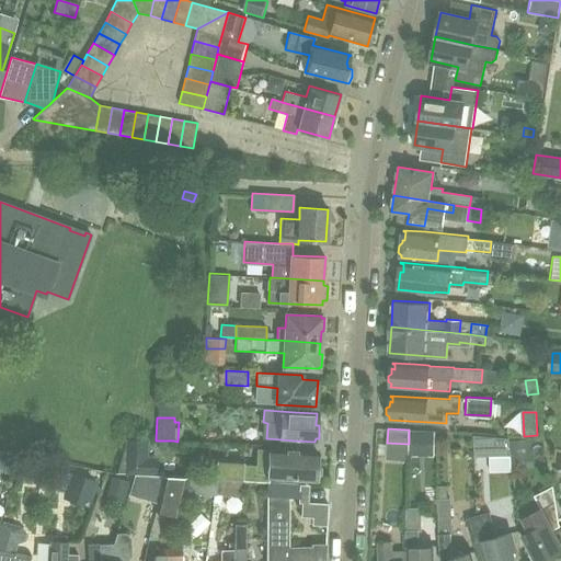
[(435,457),(435,432),(420,431),(410,431),(409,446),(409,457),(434,457),(435,457)]
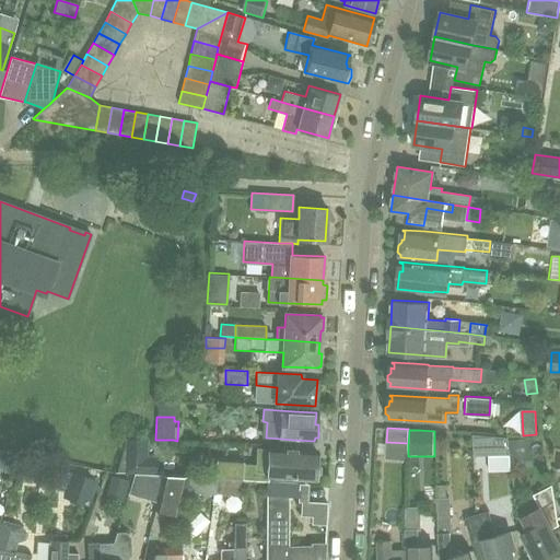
[(508,440),(473,438),(474,455),(488,455),(509,455),(508,440)]
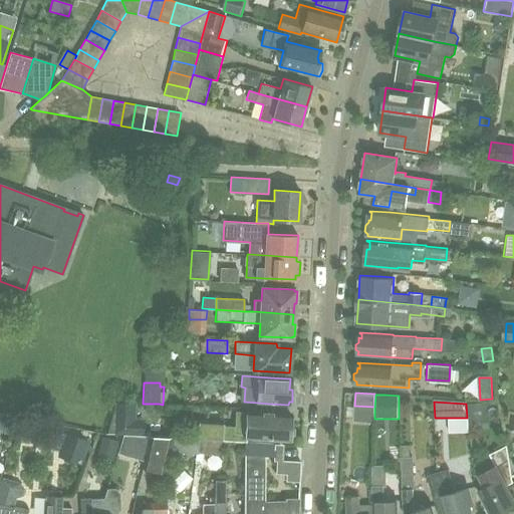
[(487,402),(467,404),(468,418),(488,416),(487,402)]
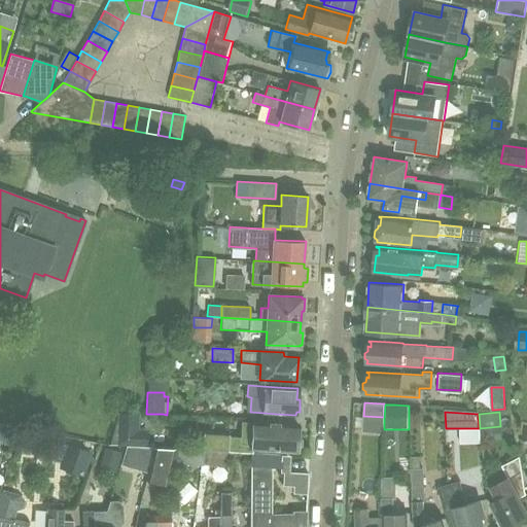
[(118,413),(117,429),(140,429),(141,414),(118,413)]
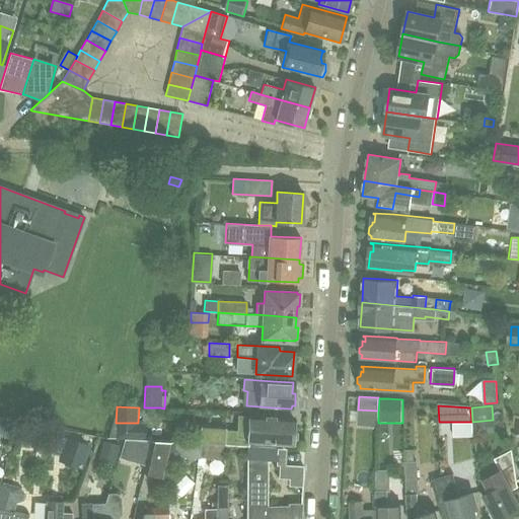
[(294,419),(274,418),(247,417),(246,432),(224,431),(224,427),(201,426),(200,444),(201,444),(223,445),(248,446),(248,443),(292,445),(293,440),(295,438),(295,434),(293,431),(293,428),(291,428),(291,420),(294,420),(294,419)]
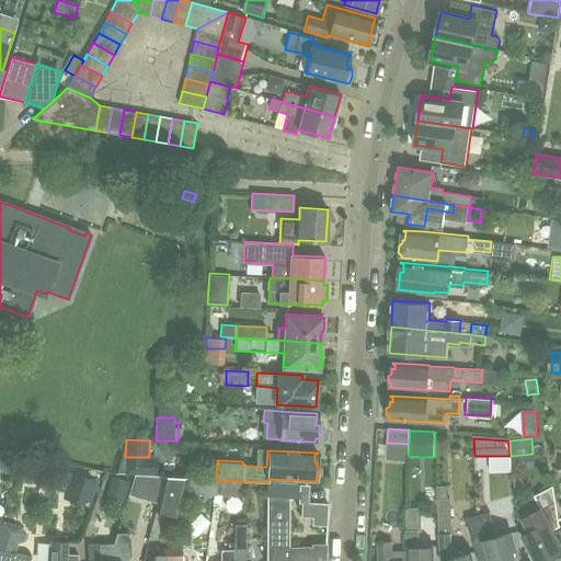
[(489,456),(489,472),(511,472),(510,456),(489,456)]
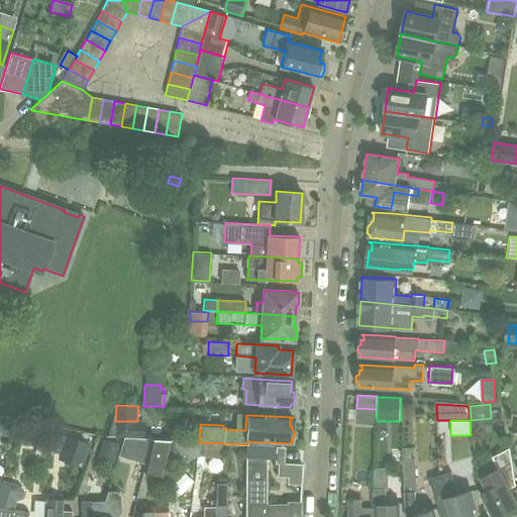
[(69,437),(60,460),(80,469),(89,445),(69,437)]
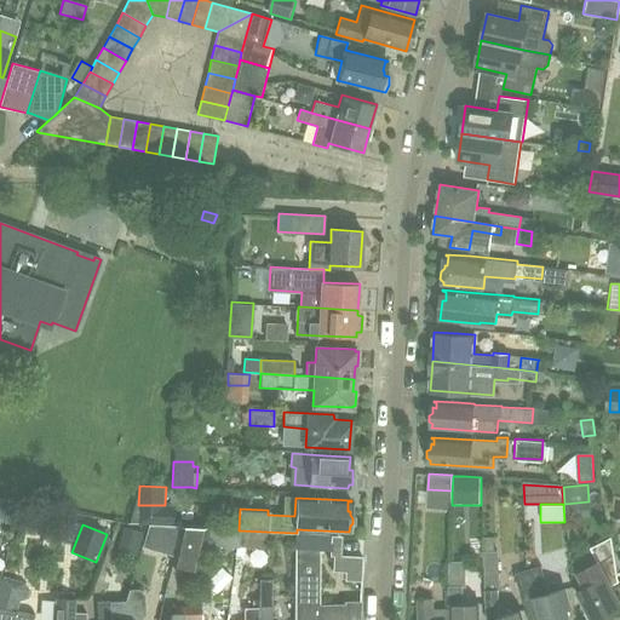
[(143,544),(147,533),(126,527),(119,551),(139,557),(143,544)]
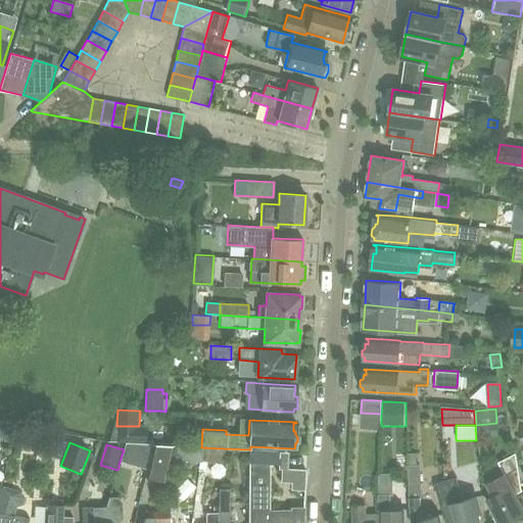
[(147,466),(151,445),(125,444),(124,449),(121,459),(147,466)]
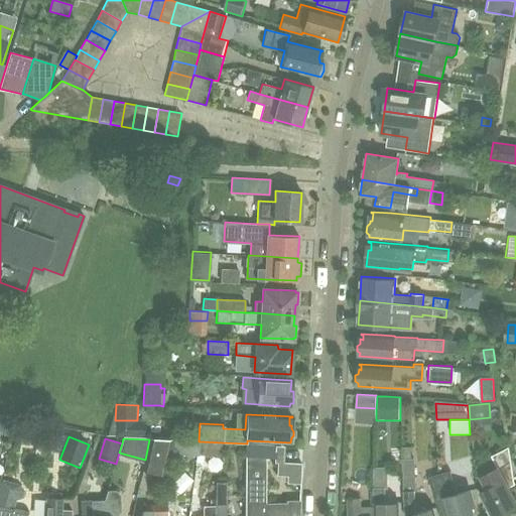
[(149,439),(145,460),(143,468),(163,473),(170,440),(149,439)]
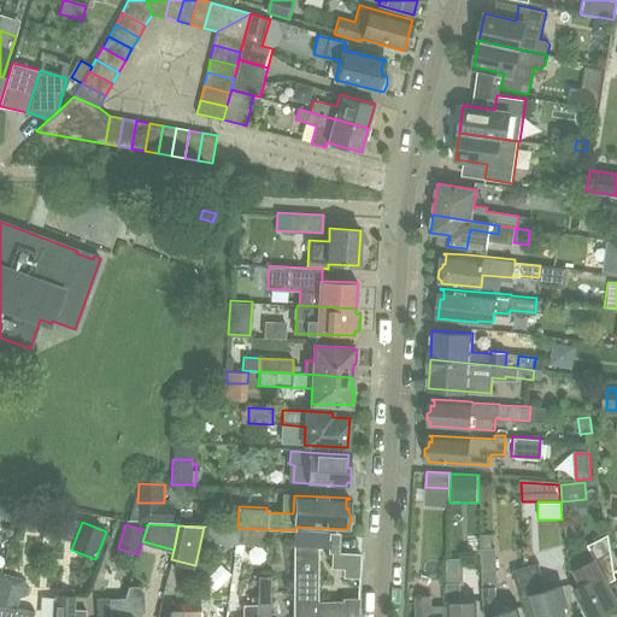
[(264,544),(265,529),(239,528),(236,542),(264,544)]
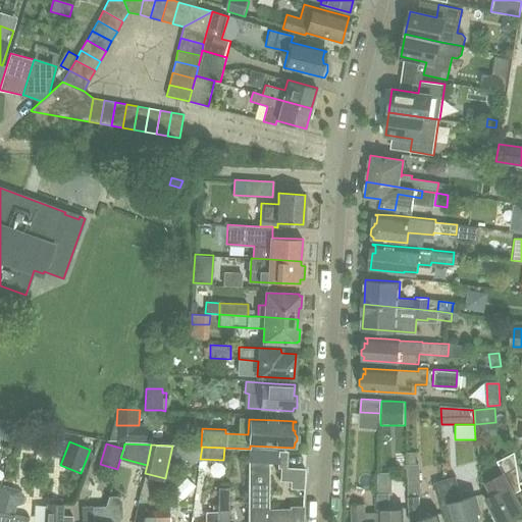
[(248,521),(294,521),(294,520),(302,520),(303,507),(291,507),(291,508),(269,508),(269,486),(269,462),(278,462),(278,452),(250,450),(249,461),(248,521)]
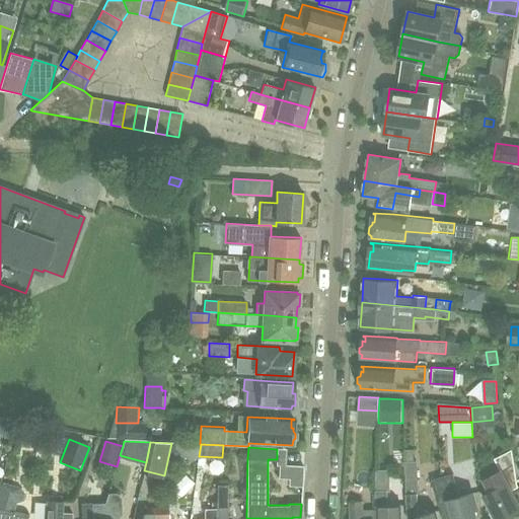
[(418,517),(418,495),(416,462),(414,463),(413,451),(402,451),(403,475),(405,475),(406,496),(406,518),(410,518),(411,518),(410,518),(438,518),(436,511),(418,517)]
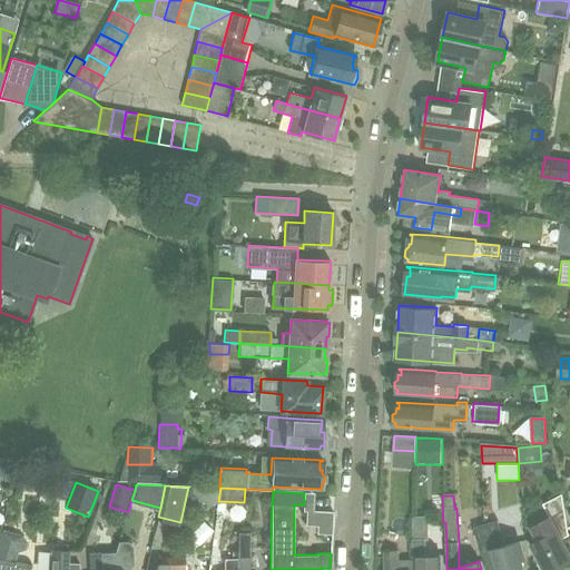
[(550,569),(569,560),(569,556),(561,540),(561,539),(569,536),(568,533),(560,495),(542,504),(550,518),(532,526),(539,539),(532,542),(546,569),(550,569)]
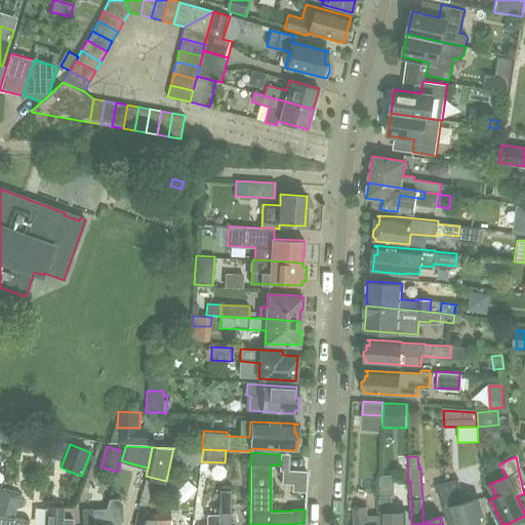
[(380,481),(379,498),(392,497),(394,497),(394,477),(380,477),(380,481)]
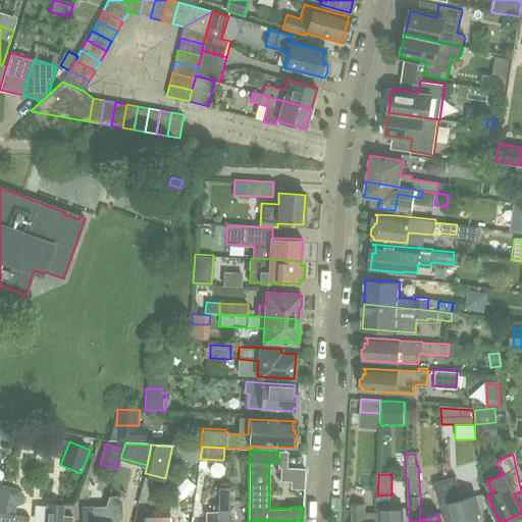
[(456,521),(480,521),(477,512),(481,511),(476,496),(463,499),(456,476),(434,482),(440,507),(451,504),(456,521)]
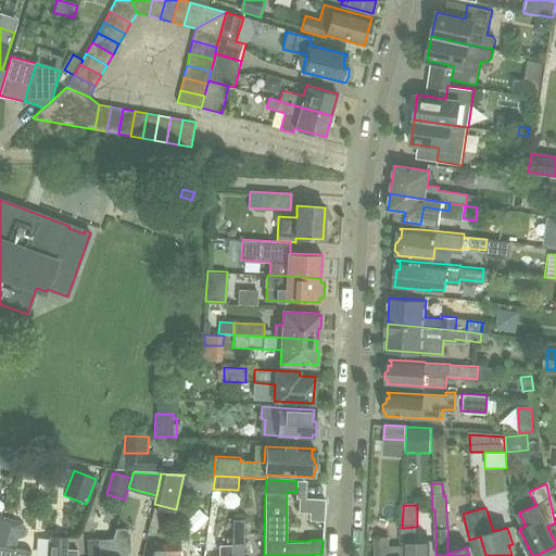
[(0,555),(27,555),(28,551),(13,548),(16,540),(22,538),(25,529),(20,523),(1,518),(0,521),(0,555)]
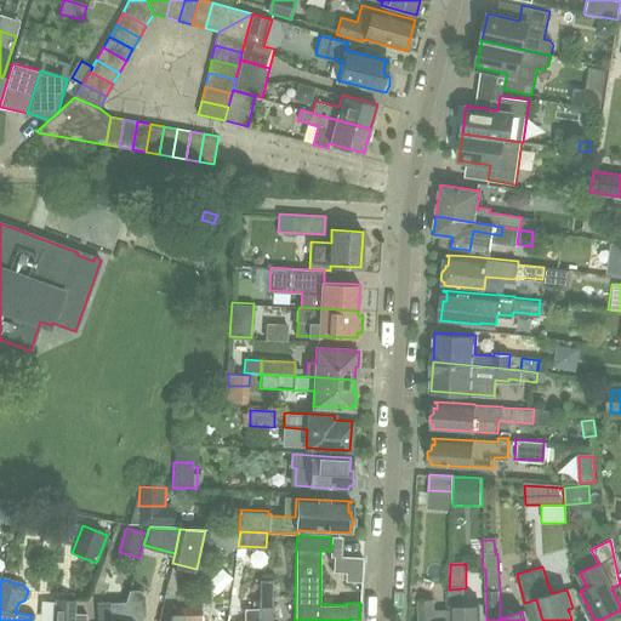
[(258,608),(258,610),(257,620),(272,620),(271,582),(260,582),(260,608),(258,608)]
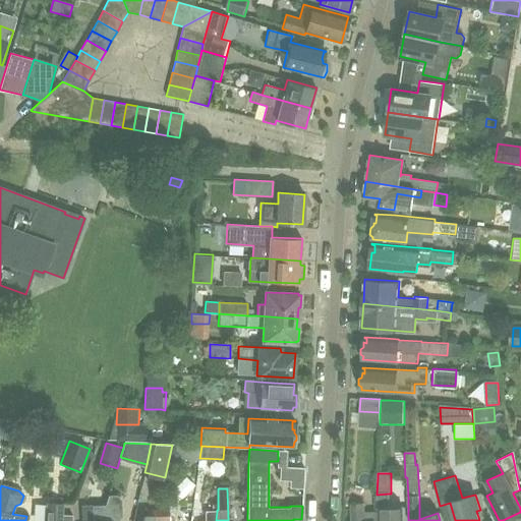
[(378,513),(377,513),(377,520),(403,520),(403,510),(389,510),(389,494),(377,495),(378,513)]
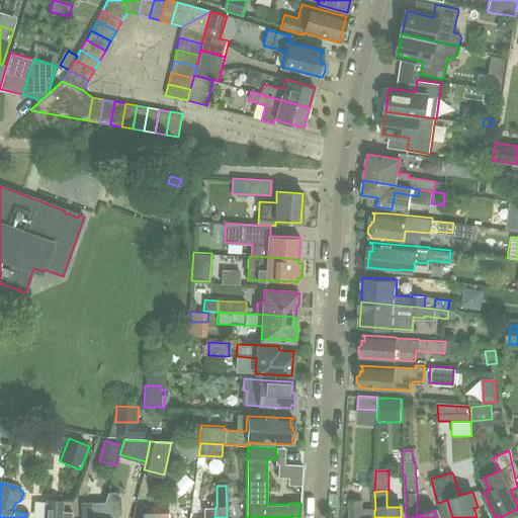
[(62,517),(63,511),(62,511),(62,501),(46,500),(44,517),(62,517)]
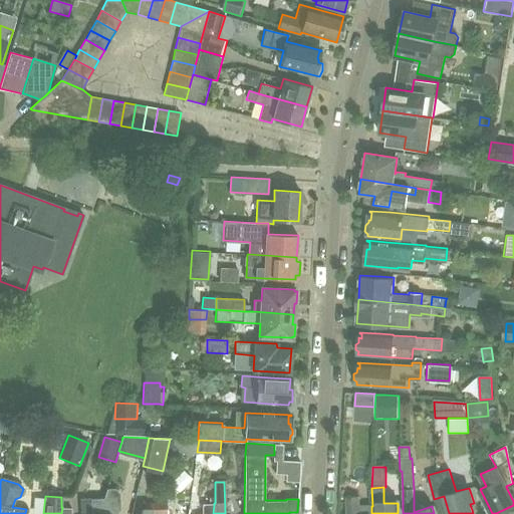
[(358,496),(347,496),(347,513),(371,513),(371,506),(359,507),(358,496)]
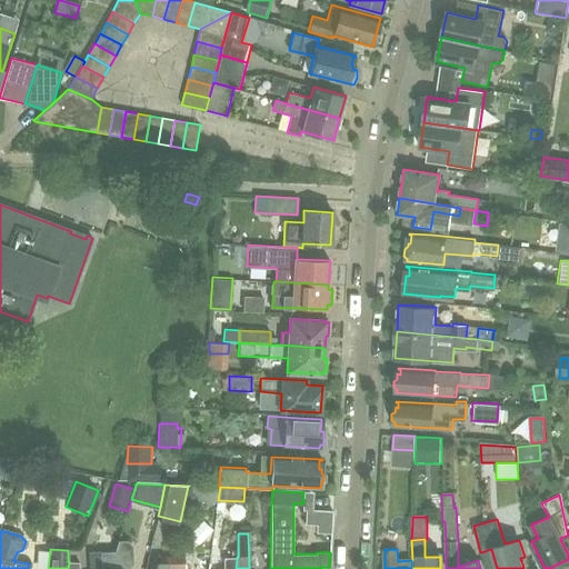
[(89,568),(101,568),(100,551),(89,552),(89,568)]
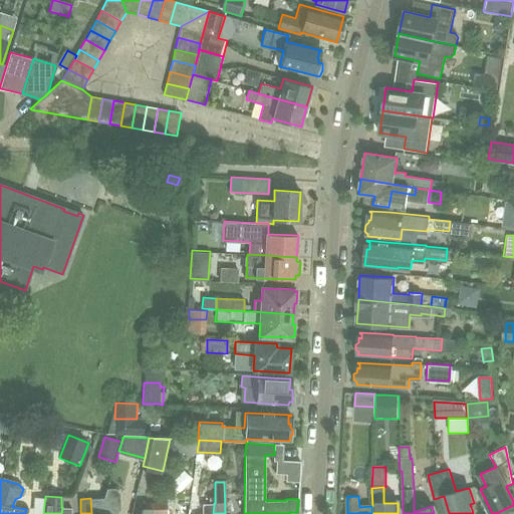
[(106,498),(90,498),(91,513),(115,513),(115,512),(106,507),(106,498)]
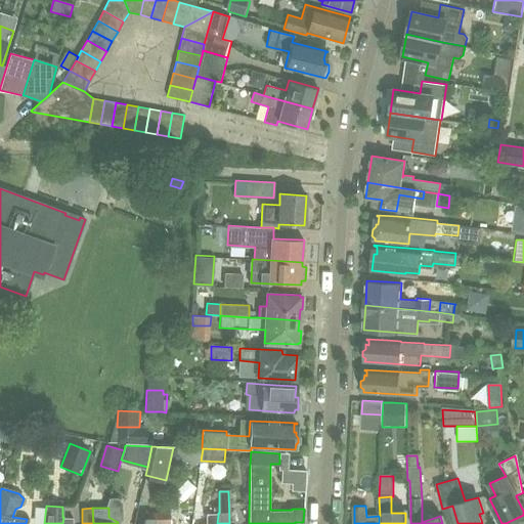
[(162,523),(162,513),(149,513),(148,523),(162,523)]
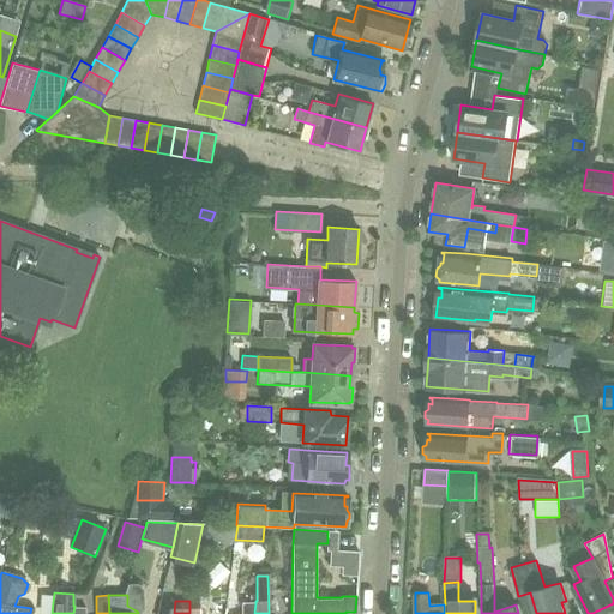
[(199,613),(200,601),(190,601),(190,613),(199,613)]
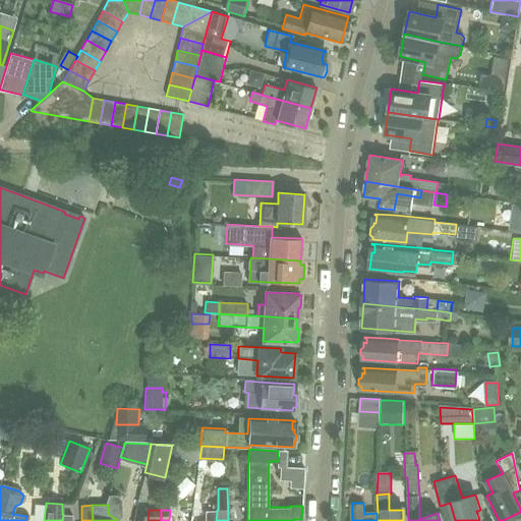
[(205,520),(216,520),(217,512),(217,510),(205,511),(205,520)]
